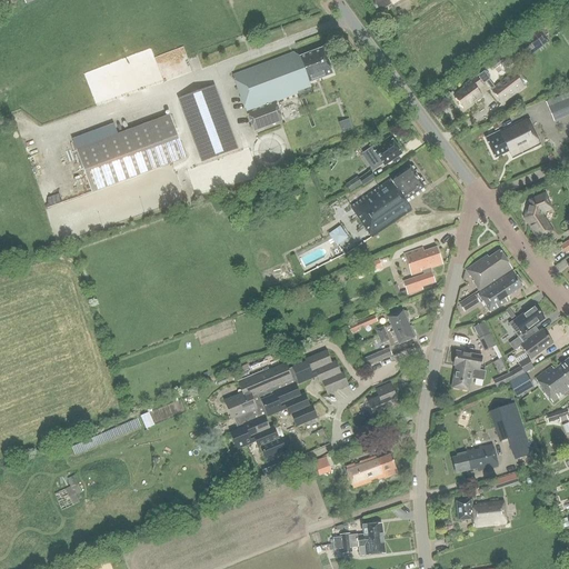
[(370,0),(378,12),(390,5),(392,9),(406,0),(370,0)]
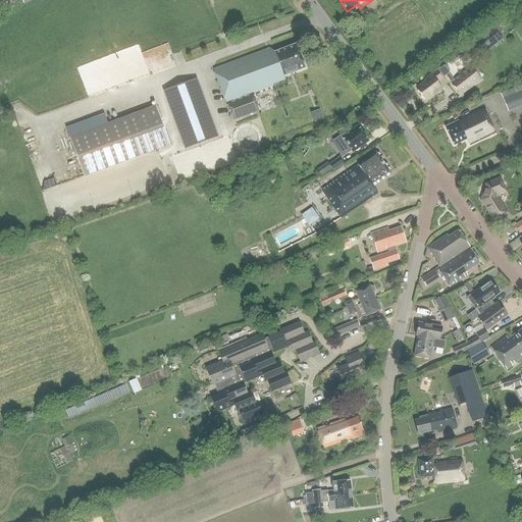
[(493,27),(469,45),(478,57),(503,39),(493,27)]
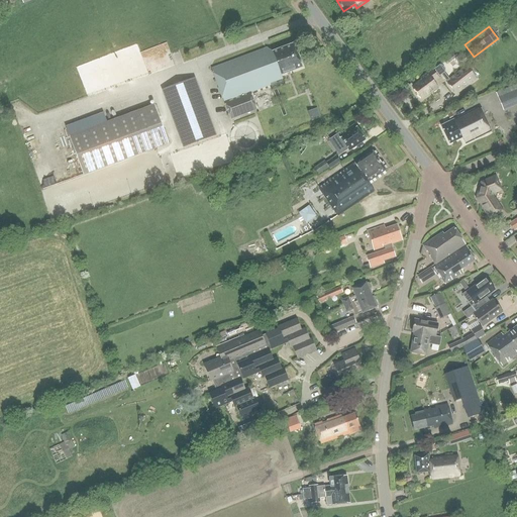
[(453,27),(444,33),(448,39),(457,33),(453,27)]
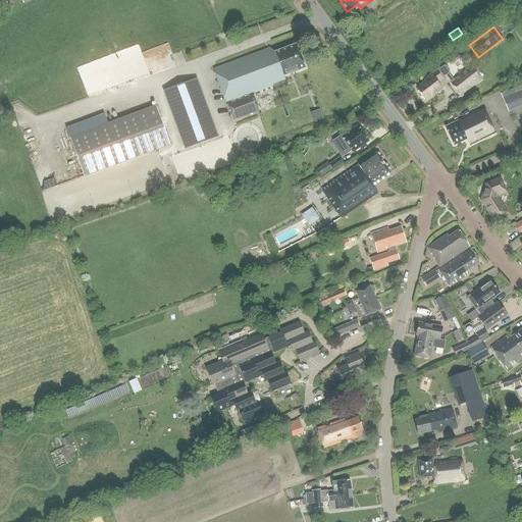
[(170,44),(143,49),(146,61),(172,55),(170,44)]
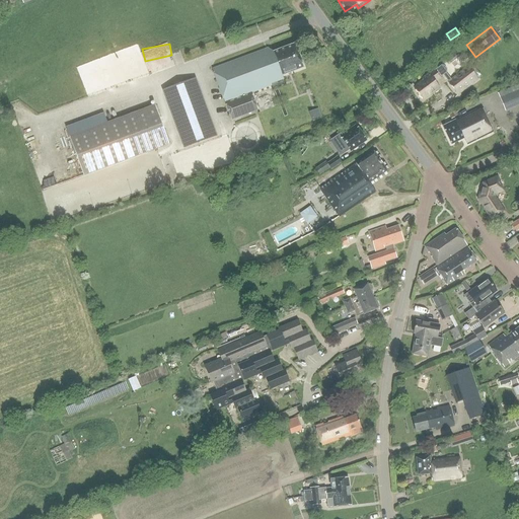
[(257,110),(251,93),(278,83),(277,82),(283,79),(282,76),(304,68),(295,44),(273,52),(268,49),(212,69),(231,120),(257,110)]
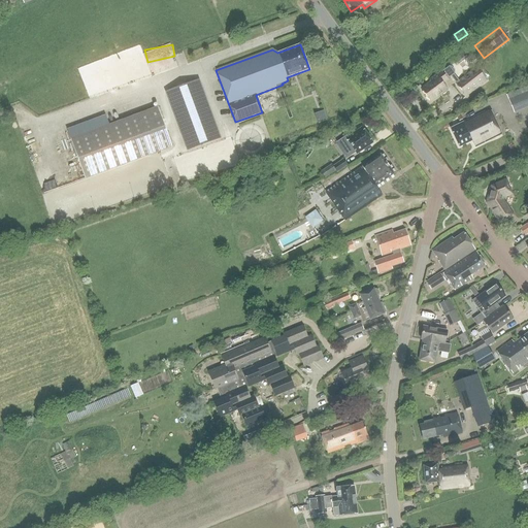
[(456,83),(455,84),(466,97),(480,87),(479,86),(486,80),(486,79),(489,76),(480,65),(458,80),(456,83)]
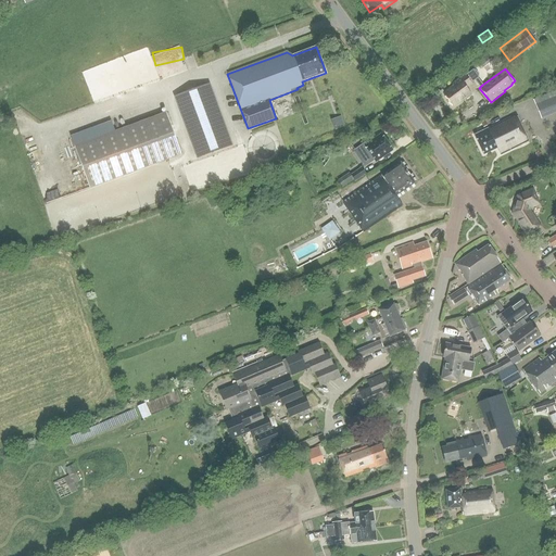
[(454,87),(444,95),(453,106),(469,95),(467,91),(469,89),(467,87),(470,84),(475,80),(480,87),(482,85),(478,78),(478,77),(478,75),(475,71),(472,71),(465,76),(464,76),(453,85),(454,87)]
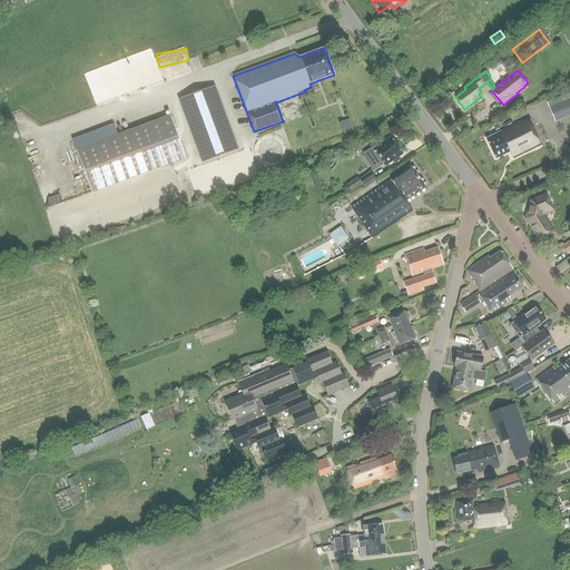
[(178,100),(202,163),(238,149),(215,87),(178,100)]
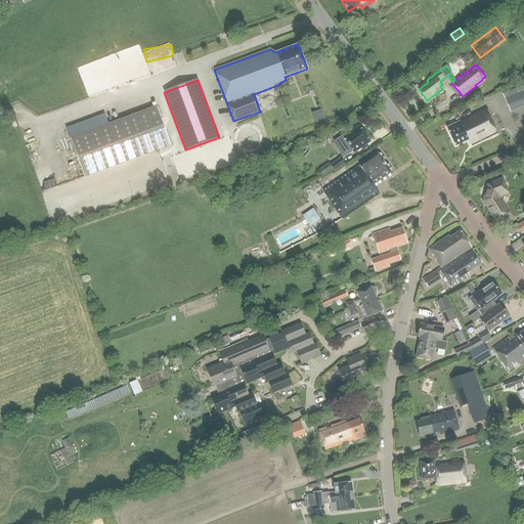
[(523,85),(503,94),(510,112),(523,105),(523,85)]
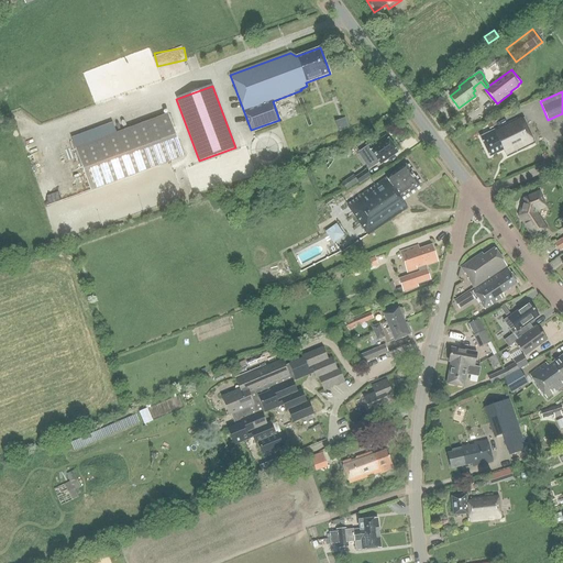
[(184,157),(167,114),(75,148),(90,191),(184,157)]
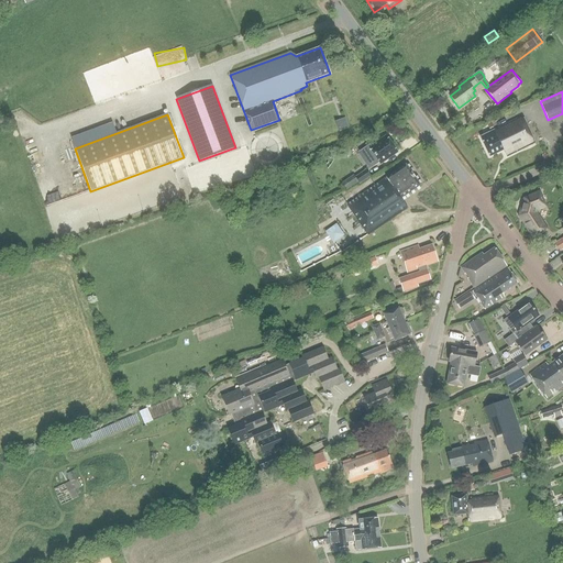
[(521,119),(481,138),(489,156),(503,150),(506,156),(533,143),(521,119)]
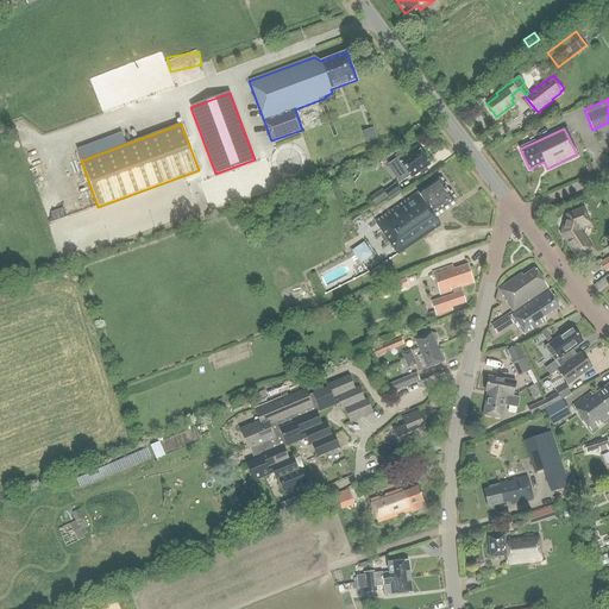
[(410,176),(412,177),(429,165),(418,148),(401,159),(400,157),(387,165),(399,183),(410,176)]
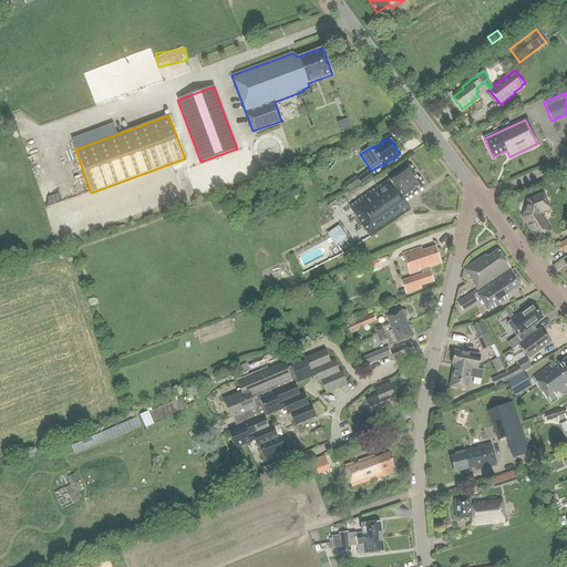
[(408,166),(349,207),(370,237),(410,210),(403,200),(422,187),(408,166)]
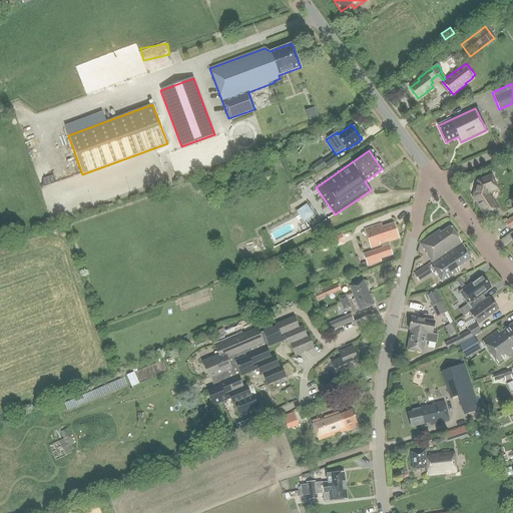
[(333,154),(324,162),(322,159),(313,166),(318,172),(326,165),(328,167),(337,160),(333,154)]
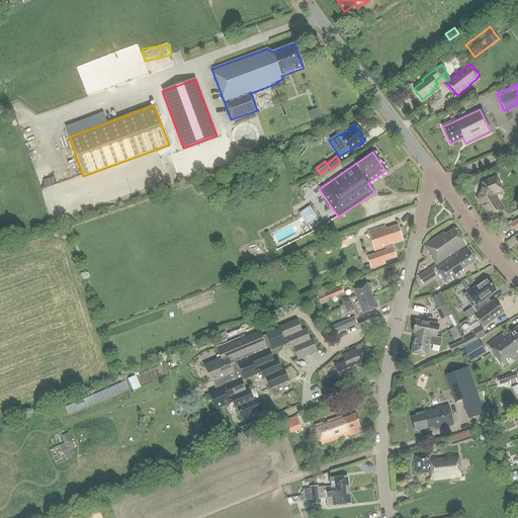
[(480,194),(479,197),(478,197),(491,218),(502,210),(493,196),(494,193),(501,189),(496,178),(483,183),(483,184),(482,187),(481,188),(480,189),(479,191),(479,193),(480,194)]
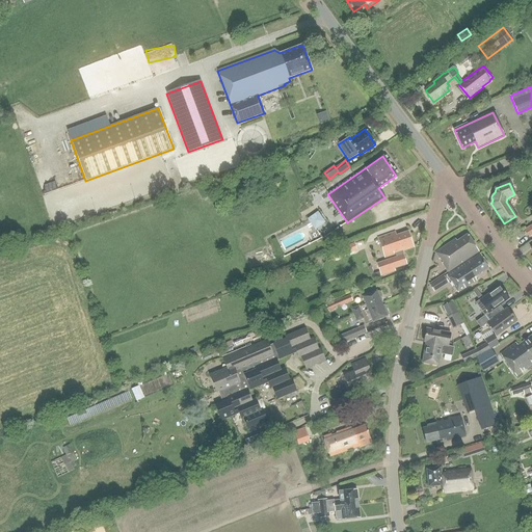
[(314,229),(326,221),(318,210),(307,217),(314,229)]
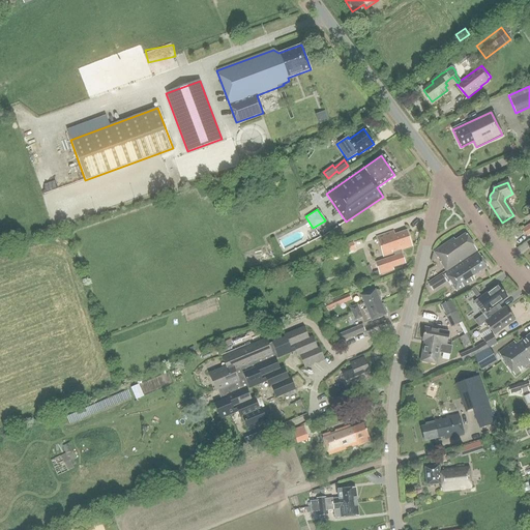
[(395,257),(376,264),(380,275),(393,271),(392,268),(405,264),(402,255),(401,256),(400,252),(412,247),(406,231),(393,235),(392,232),(377,237),(384,257),(394,254),(395,257)]
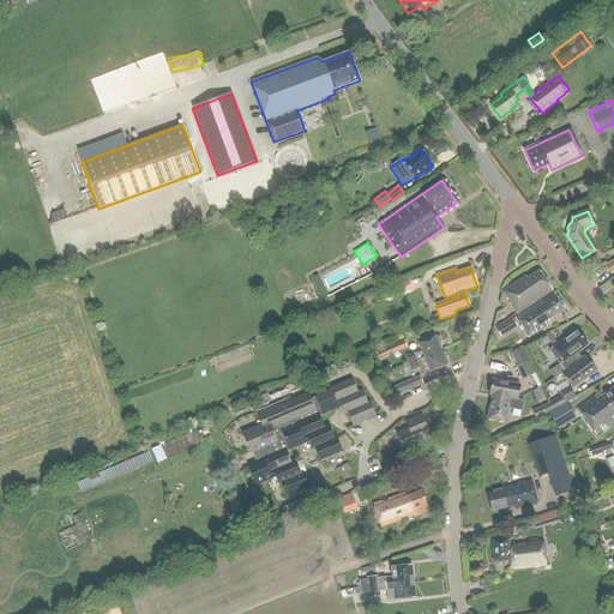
[(525,277),(503,293),(517,314),(552,292),(539,271),(528,280),(525,277)]
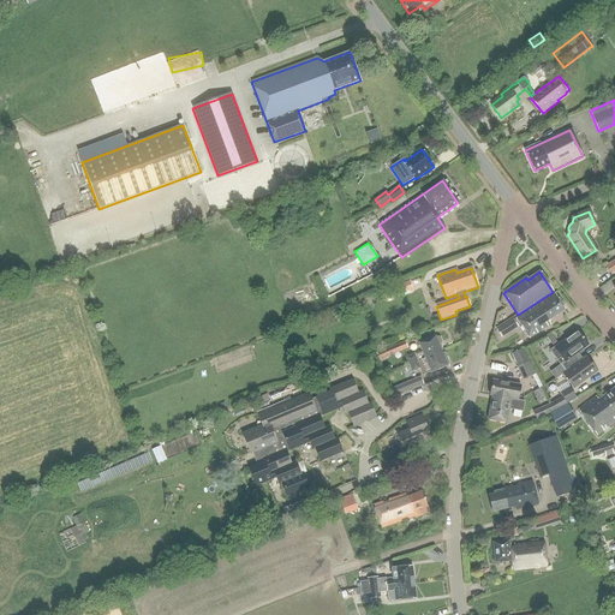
[(410,279),(396,285),(399,292),(413,286),(410,279)]
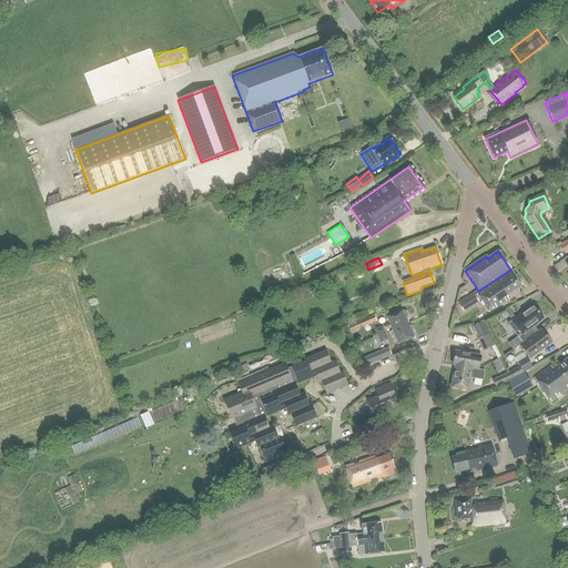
[(477,295),(489,313),(508,300),(506,296),(523,286),(513,272),(477,295)]
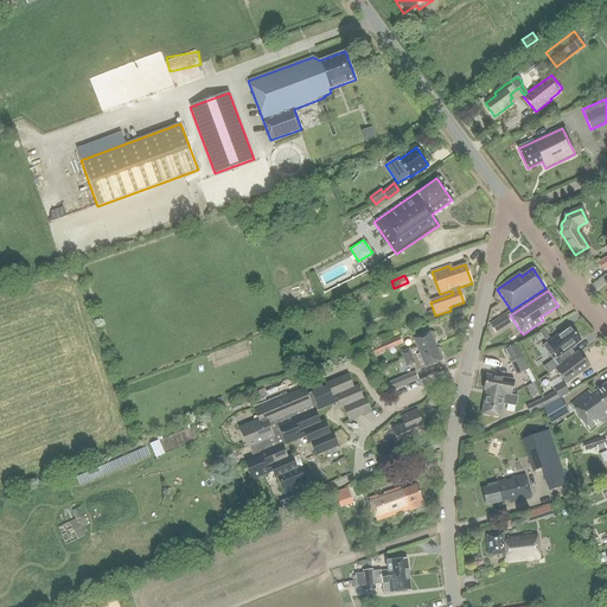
[(506,315),(490,327),(494,333),(511,323),(506,315)]
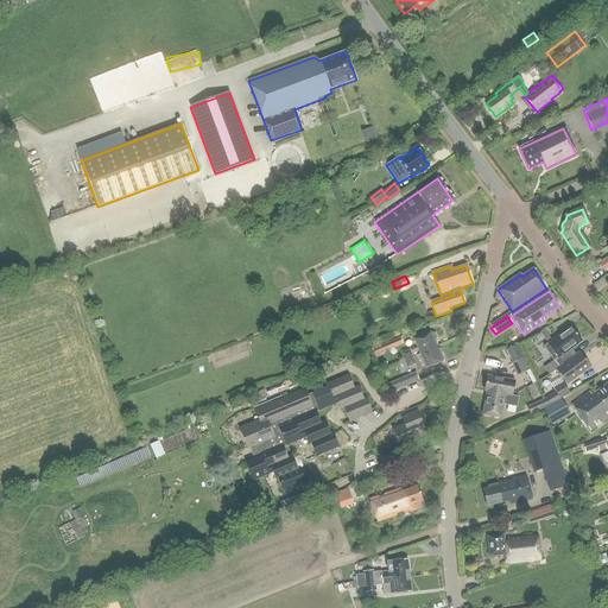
[(568,352),(582,342),(571,328),(544,347),(559,368),(574,359),(568,352)]
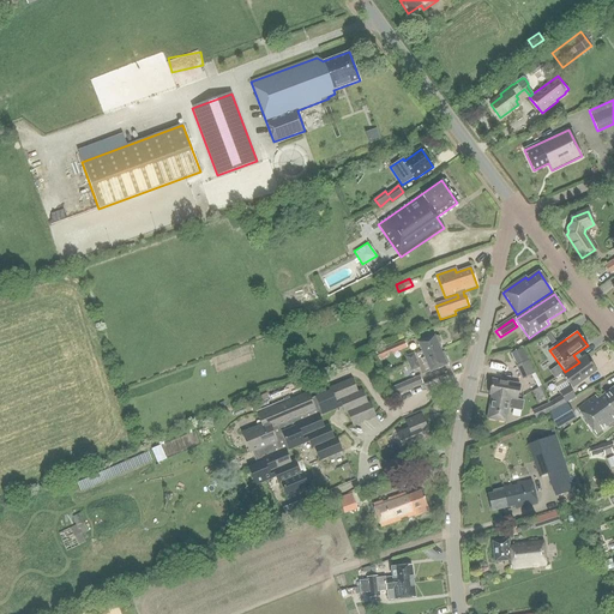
[(440,351),(438,345),(440,344),(441,342),(439,338),(437,337),(434,338),(434,337),(419,344),(422,353),(414,355),(414,354),(405,357),(408,363),(440,351)]
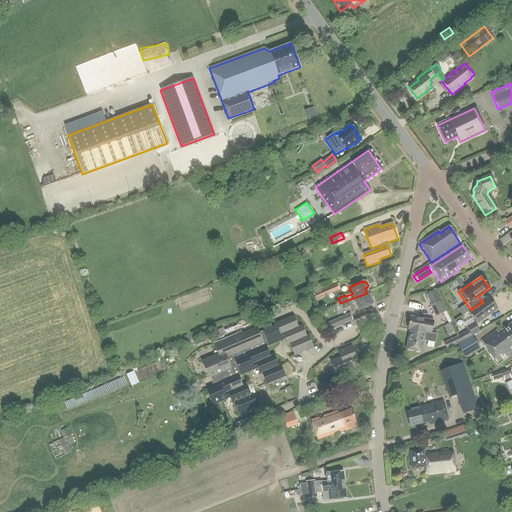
[(327,294),(341,289),(339,283),(325,289),(327,294)]
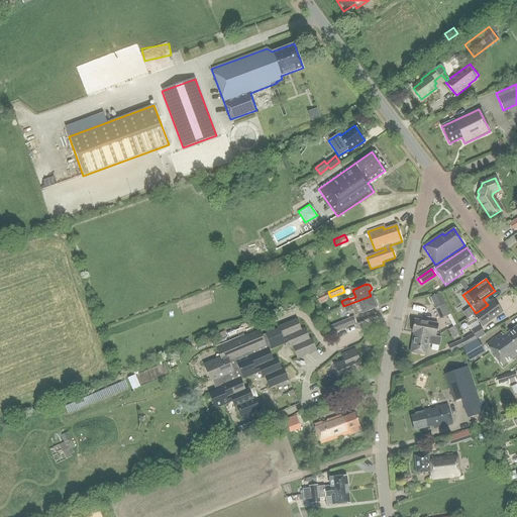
[(438,319),(449,315),(444,303),(440,293),(430,297),(434,308),(433,308),(438,319)]
